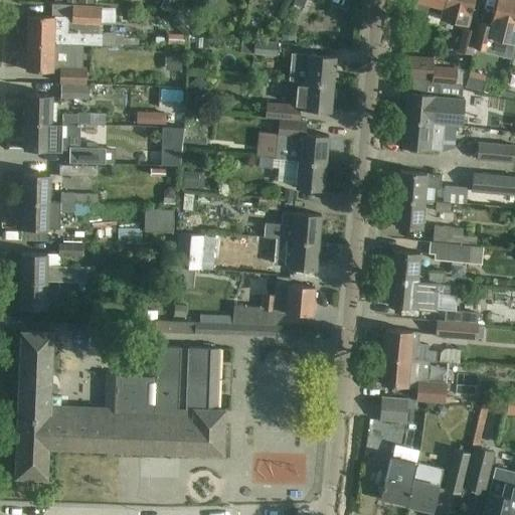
[(439,23),(440,18),(445,0),(415,0),(411,17),(425,21),(425,20),(439,23)]
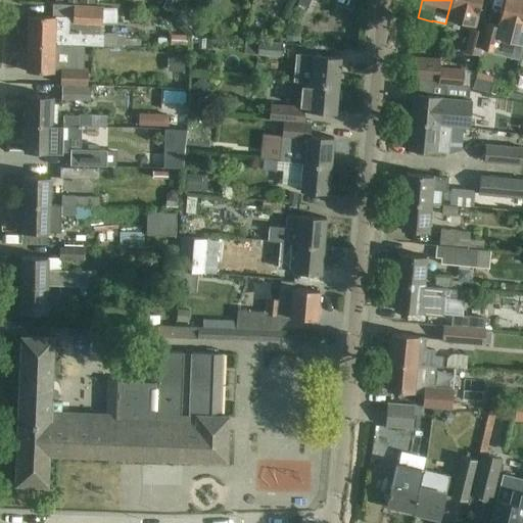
[(452,0),(446,18),(474,26),(480,0),(452,0)]
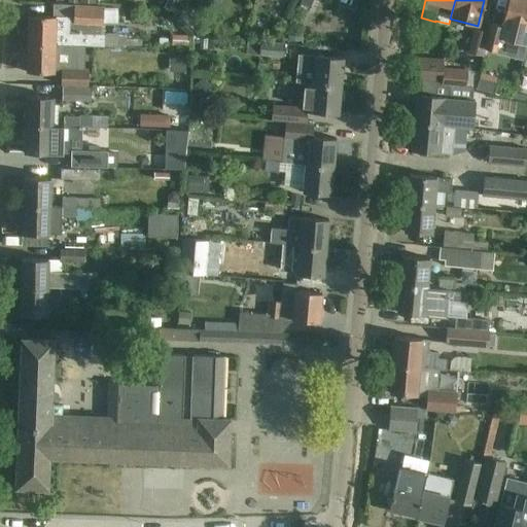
[(502,27),(499,37),(526,44),(526,40),(526,0),(506,0),(500,27),(502,27)]
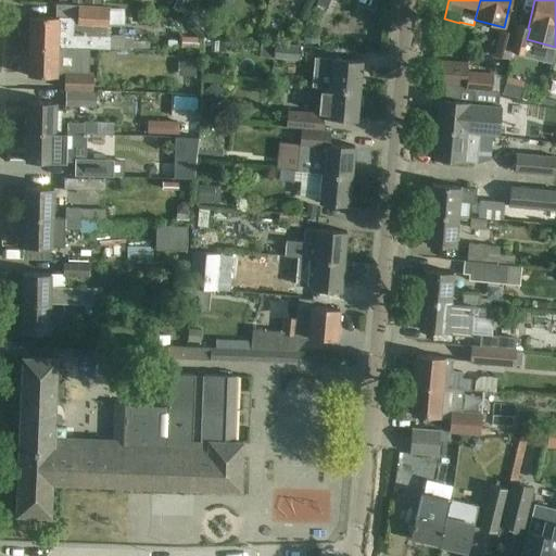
[(78,7),(77,17),(29,16),(28,46),(76,48),(93,49),(133,50),(133,49),(137,49),(137,35),(131,34),(131,36),(110,35),(111,26),(109,26),(110,8),(78,7)]
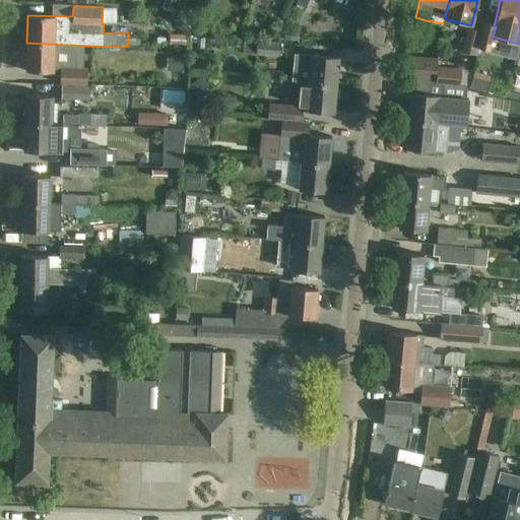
[(480,33),(476,48),(478,48),(490,51),(493,37),(496,26),(494,26),(482,23),(480,33)]
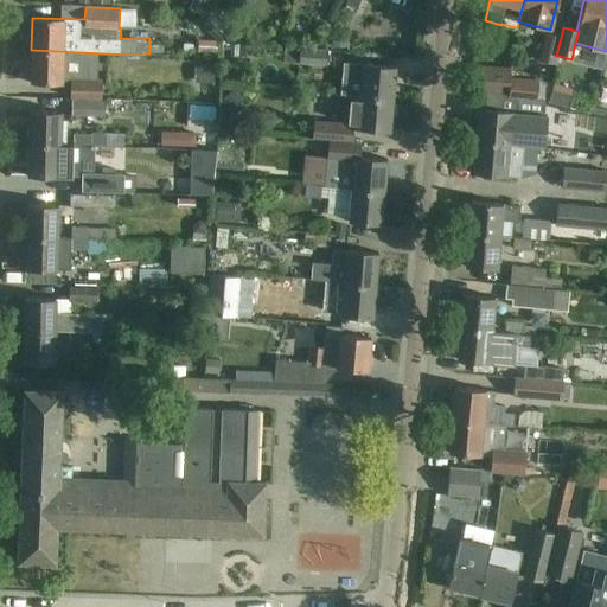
[(545,33),(538,61),(556,65),(558,56),(556,56),(561,38),(545,33)]
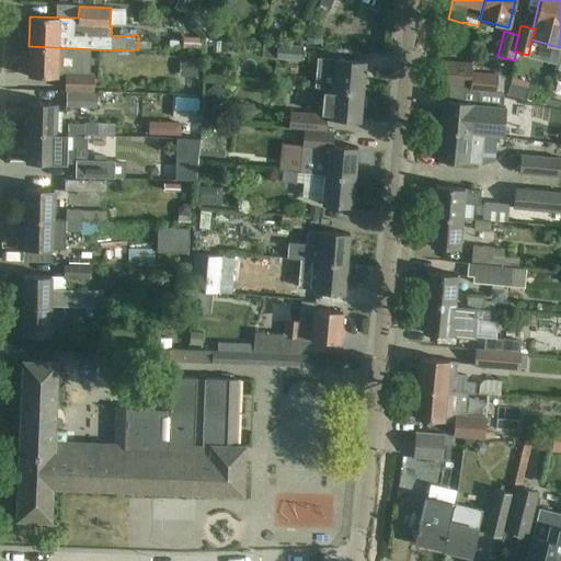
[(195,32),(194,42),(214,44),(215,34),(195,32)]
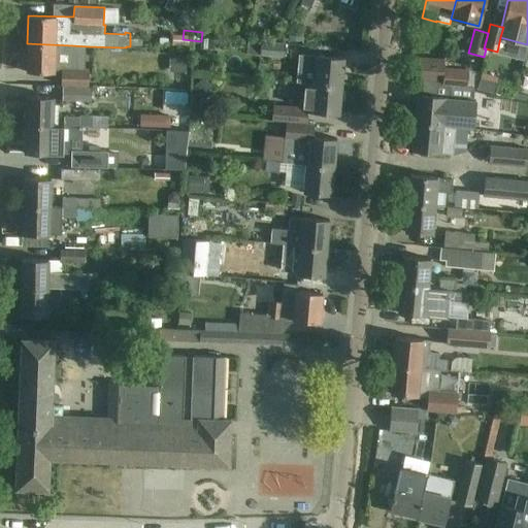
[(259,55),(284,57),(285,44),(260,42),(259,55)]
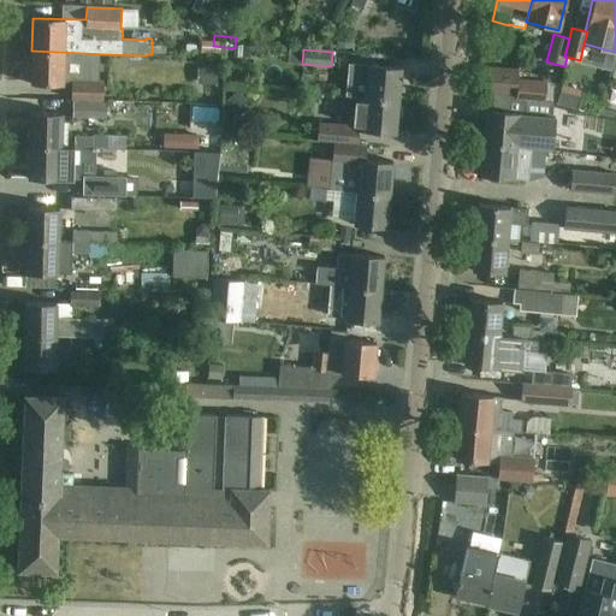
[(84,53),(31,51),(30,86),(63,87),(63,81),(72,81),(71,98),(102,98),(102,82),(99,82),(84,81),(84,53)]
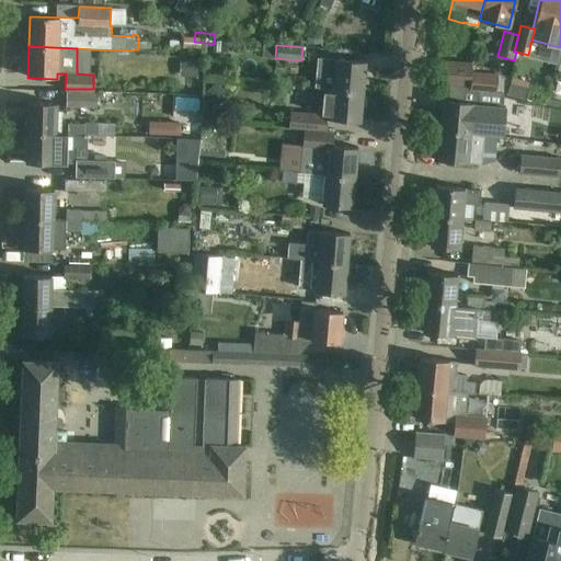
[(335,59),(333,89),(362,92),(363,91),(362,91),(364,64),(365,64),(365,61),(363,61),(335,59)]
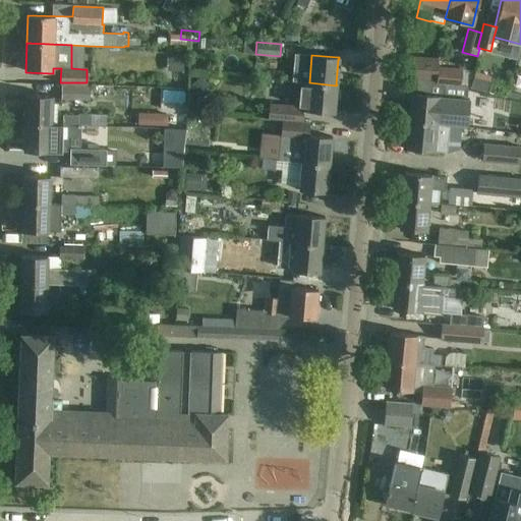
[(438,60),(414,58),(413,77),(418,78),(433,80),(437,67),(438,60)]
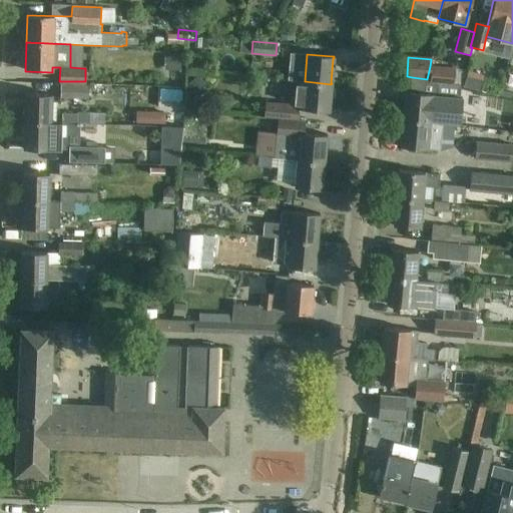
[(455,68),(430,66),(427,79),(437,82),(453,84),(455,68)]
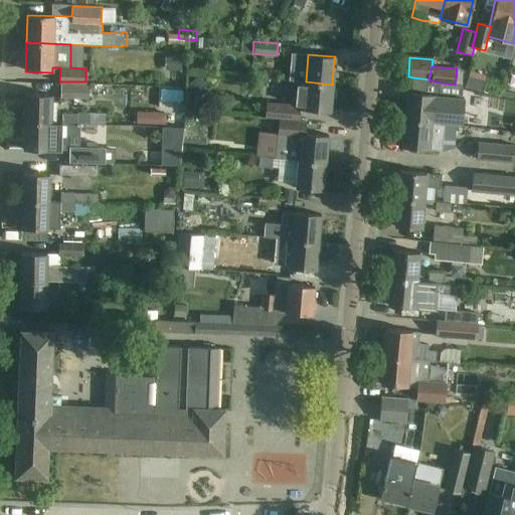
[(428,79),(413,77),(411,93),(406,93),(404,120),(444,123),(462,125),(465,99),(460,98),(462,84),(455,84),(439,82),(428,79)]
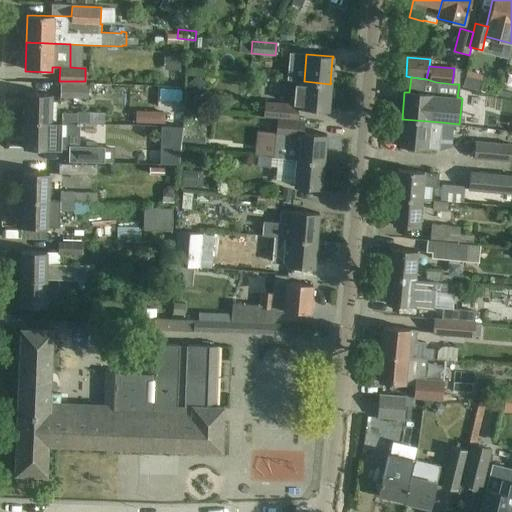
[(296,120),(297,108),(326,111),(326,112),(328,112),(328,110),(329,98),(333,97),(333,89),(330,87),(330,85),(330,84),(304,81),(292,80),(290,104),(267,102),(265,117),(279,119),(296,120)]
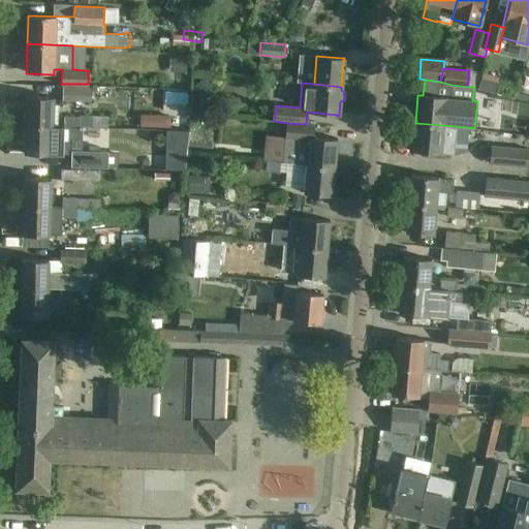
[(63,87),(62,100),(91,101),(92,88),(63,87)]
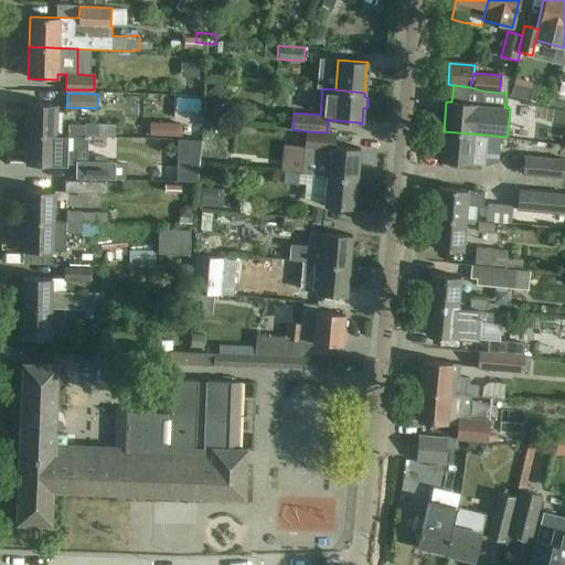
[(27,132),(27,134),(55,135),(56,105),(29,104),(28,104),(28,105),(27,132)]
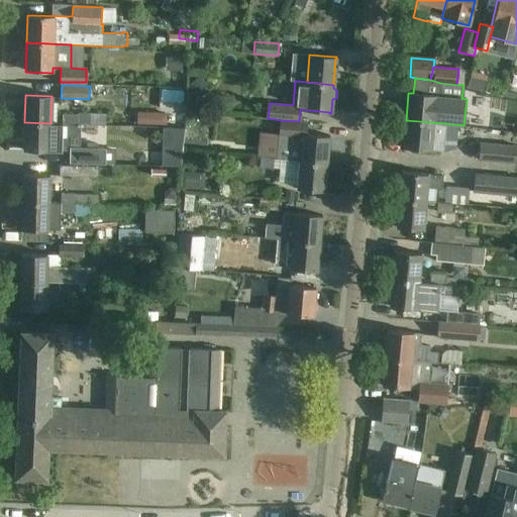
[(63,115),(63,125),(78,124),(78,115),(63,115)]
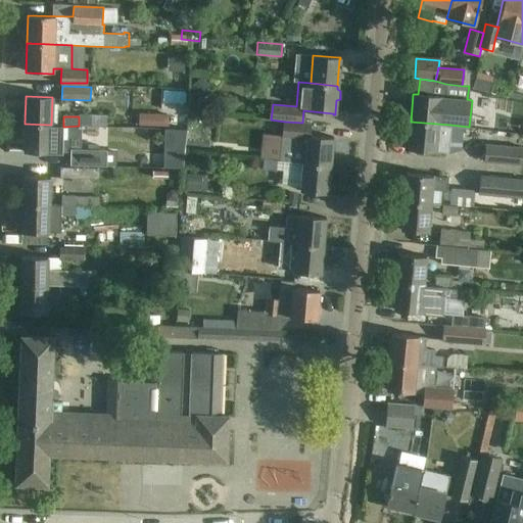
[(302,123),(285,122),(281,161),(330,165),(333,138),(331,137),(331,138),(308,136),(310,124),(302,123)]
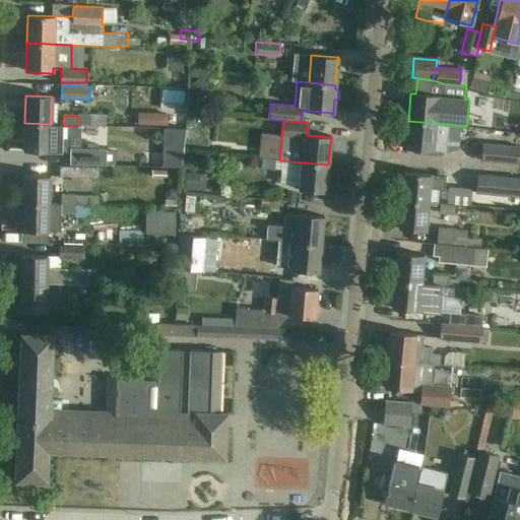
[(448,124),(408,121),(405,149),(446,152),(448,124)]
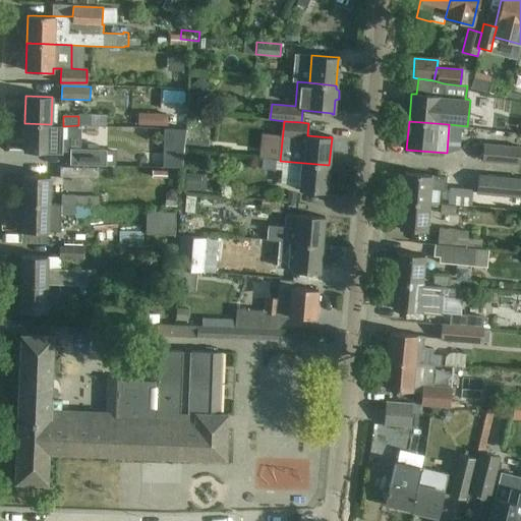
[(51,124),(24,123),(24,124),(23,150),(23,152),(25,152),(51,153),(51,152),(61,152),(61,124),(51,124)]
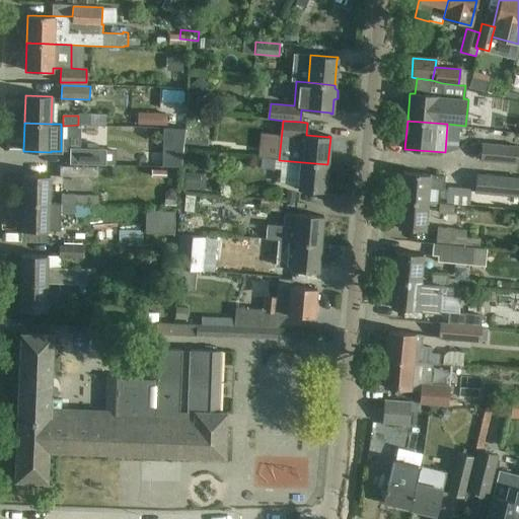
[(480,160),(517,163),(518,147),(482,144),(480,160)]
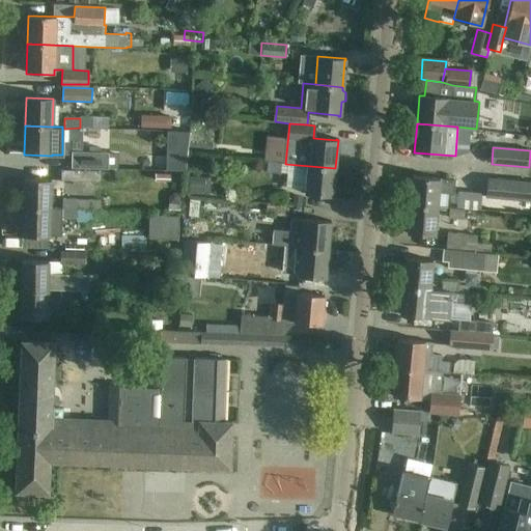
[(71,168),(108,169),(108,152),(72,151),(71,168)]
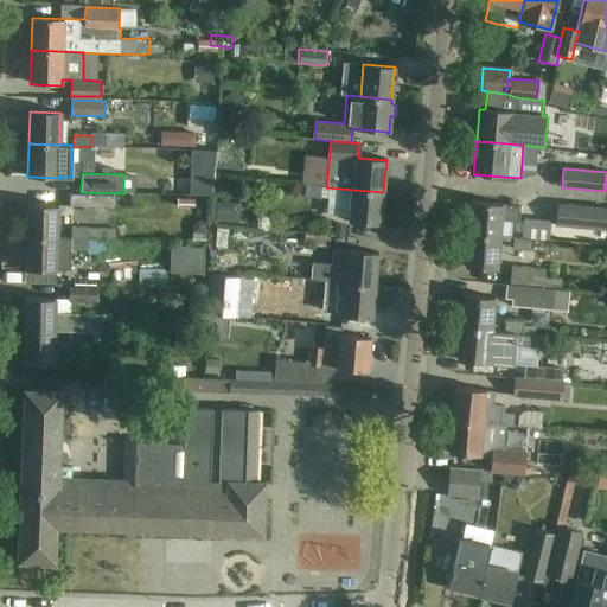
[(350,223),(357,223),(381,225),(383,192),(326,187),(324,187),(323,198),(330,199),(328,215),(350,216),(350,223)]
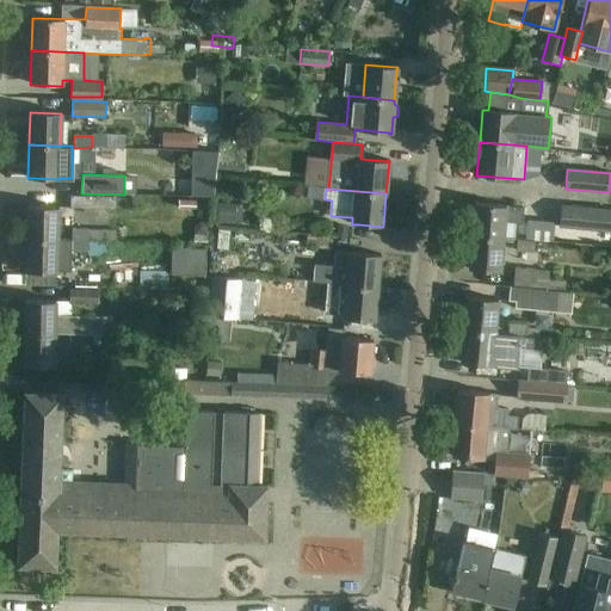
[(73,208),(112,209),(112,199),(103,198),(103,197),(73,196),(73,208)]
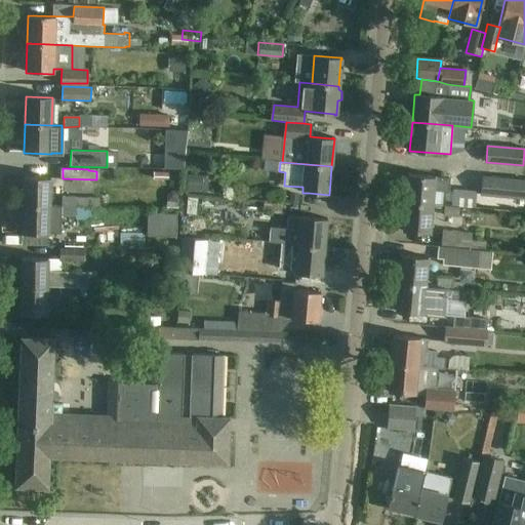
[(405,202),(432,205),(441,206),(442,192),(448,193),(449,178),(407,174),(405,202)]
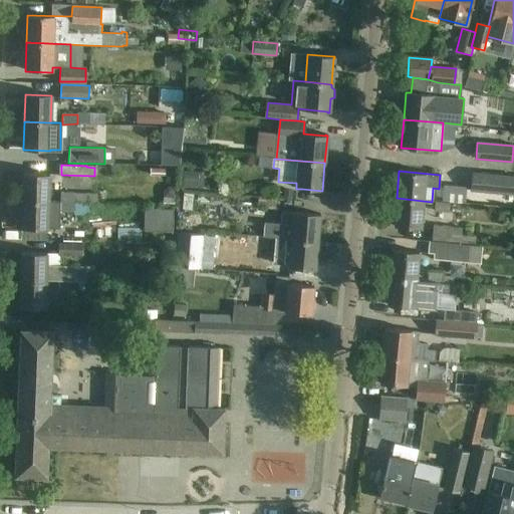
[(22,173),(22,200),(49,201),(49,174),(22,173)]
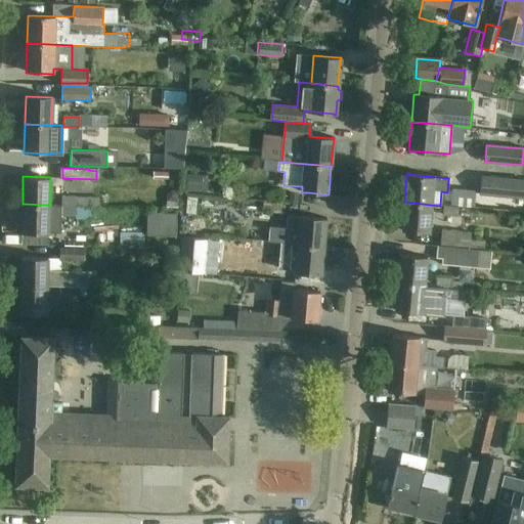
[(480,194),(523,198),(523,180),(481,177),(480,194)]
